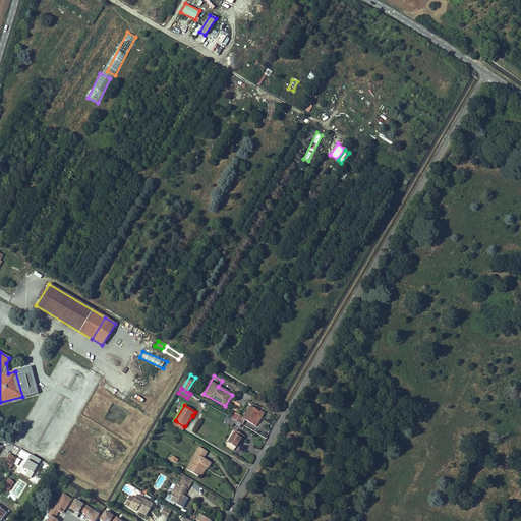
[(259,411),(249,405),(243,417),(235,413),(232,418),(242,424),(245,420),(252,424),(259,411)]
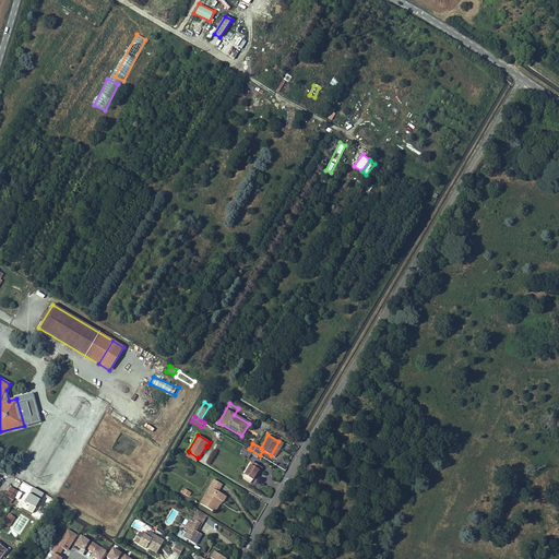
[(278,441),(271,455),(275,458),(284,442),(280,440),(278,441)]
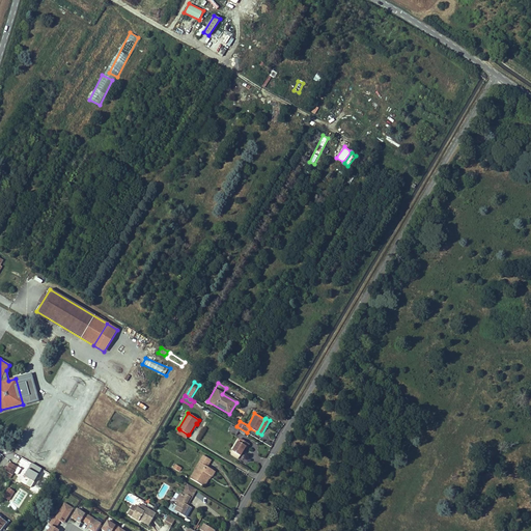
[(240,430),(231,425),(228,430),(236,436),(240,430)]
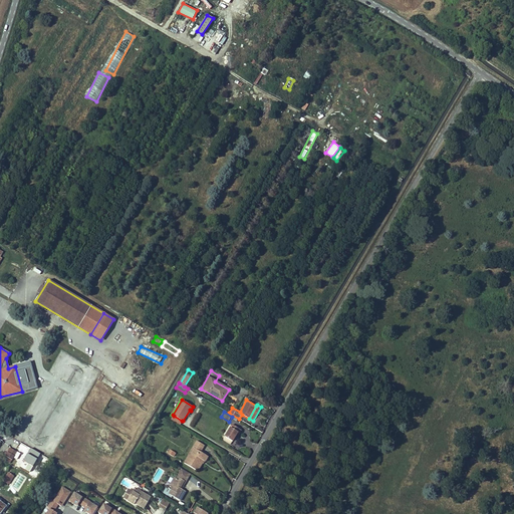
[(182,421),(174,416),(171,420),(180,425),(182,421)]
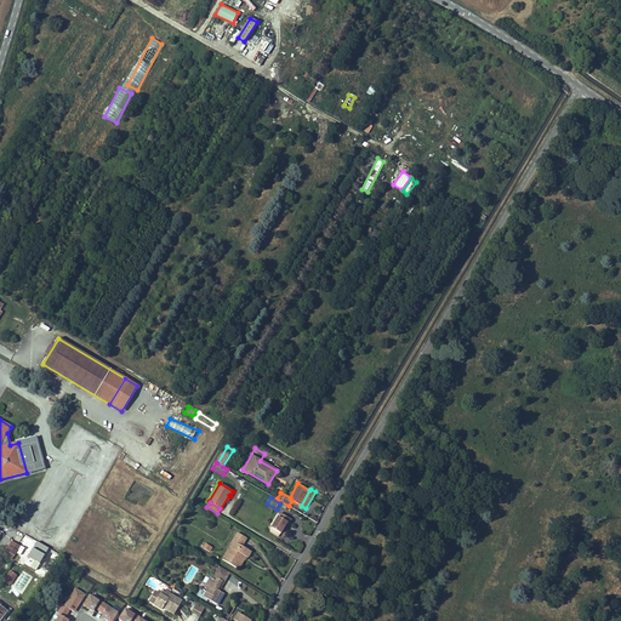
[(269,527),(267,530),(278,537),(286,523),(289,524),(291,520),(280,513),(272,528),(269,527)]
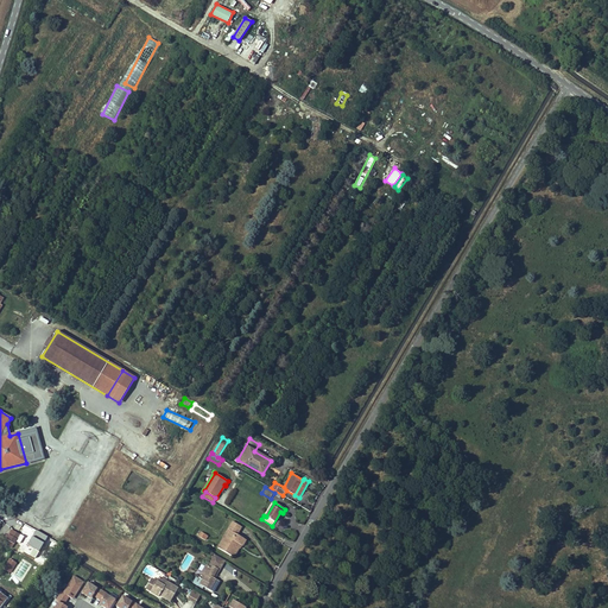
[(223,537),(217,548),(232,556),(240,544),(242,545),(246,539),(238,533),(241,526),(233,521),(228,530),(230,531),(226,538),(223,537)]
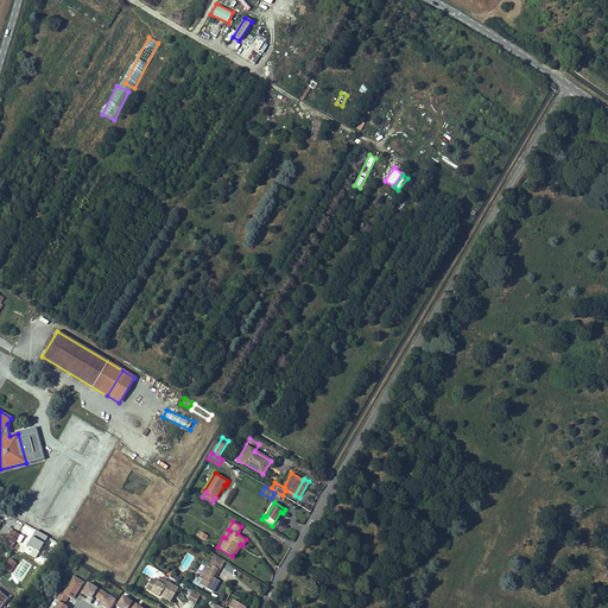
[(11,530),(4,544),(12,549),(17,542),(20,534),(11,530)]
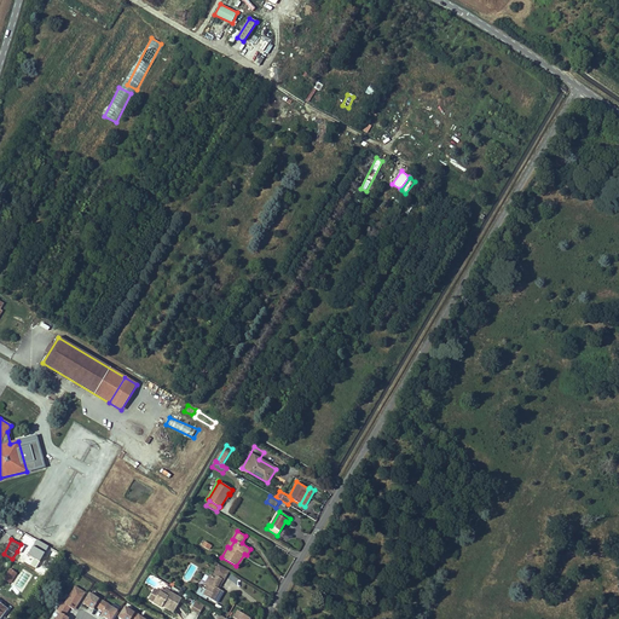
[(21,544),(17,551),(22,554),(27,548),(21,544)]
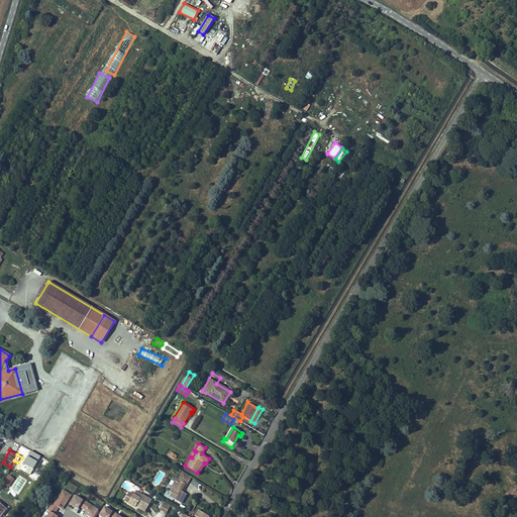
[(175,481),(171,488),(174,489),(172,493),(170,492),(167,490),(164,496),(172,501),(173,499),(181,504),(187,495),(181,492),(185,485),(187,486),(191,477),(183,472),(178,482),(175,481)]
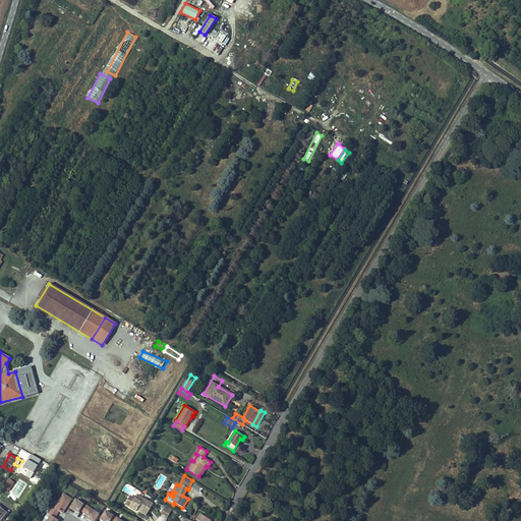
[(10,494),(18,499),(27,483),(18,478),(10,494)]
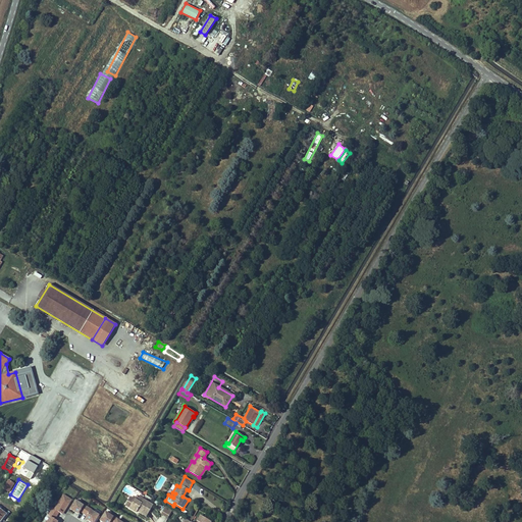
[(8,491),(13,483),(8,480),(3,488),(8,491)]
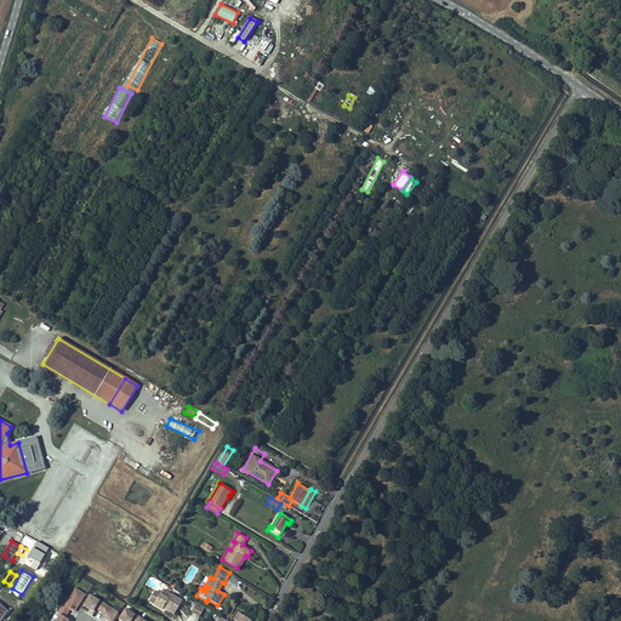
[(228,580),(241,588),(245,585),(232,575),(228,580)]
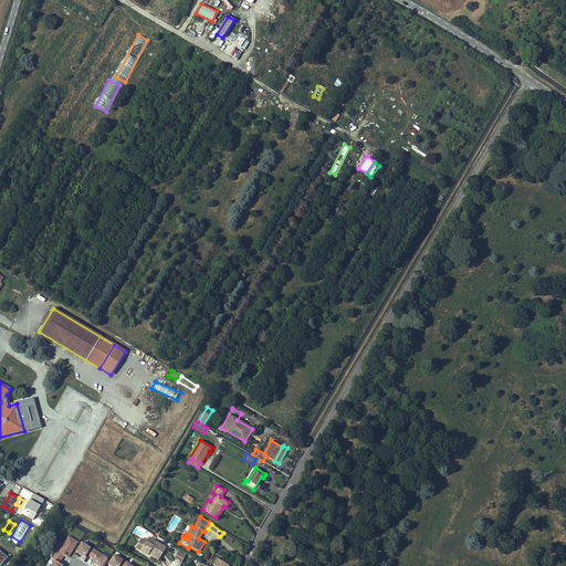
[(62,545),(52,558),(55,561),(51,565),(62,565),(63,565),(60,563),(62,559),(64,555),(69,557),(79,542),(70,537),(64,546),(62,545)]
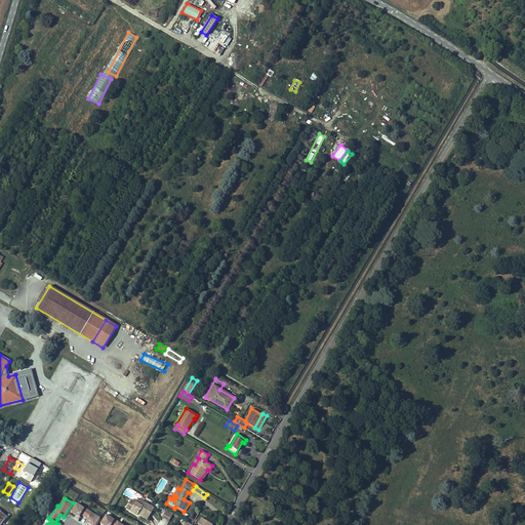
[(137,515),(137,514),(138,512),(149,518),(154,508),(137,498),(136,500),(130,511),(137,515)]
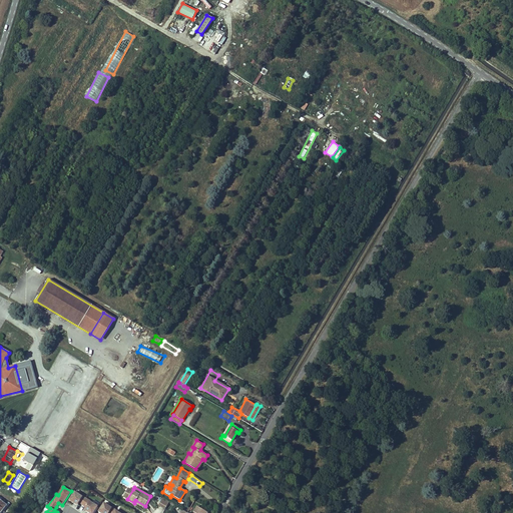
[(131,490),(128,488),(123,496),(127,499),(133,489),(131,488),(131,490)]
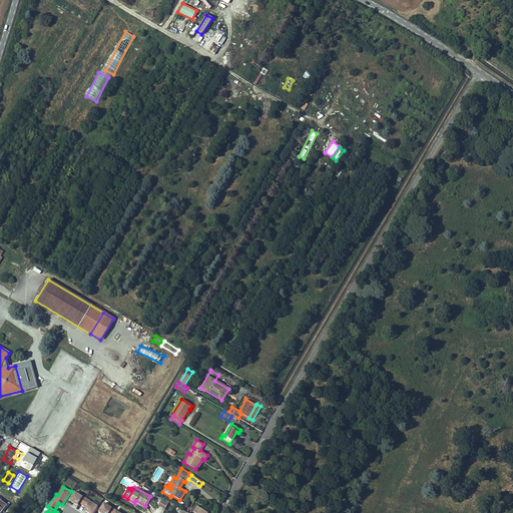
[(69,500),(77,505),(78,503),(86,507),(84,510),(88,512),(92,512),(97,506),(89,502),(90,501),(82,496),(82,497),(74,492),(69,500)]
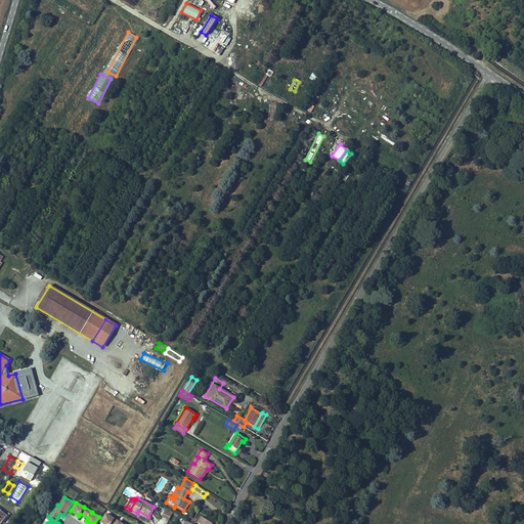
[(173,513),(166,509),(162,516),(168,520),(173,513)]
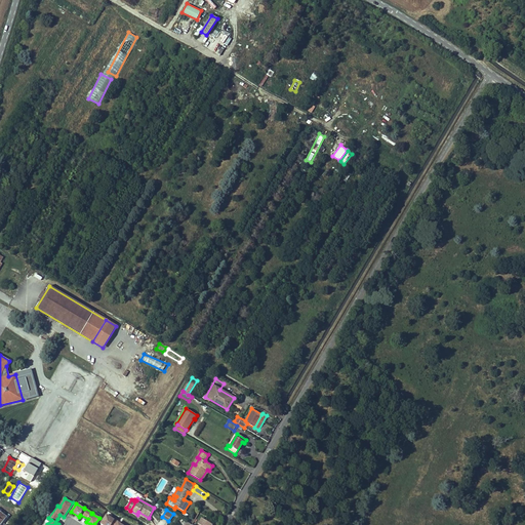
[(116,524),(118,522),(115,519),(114,520),(106,515),(101,524),(103,524),(116,524)]
